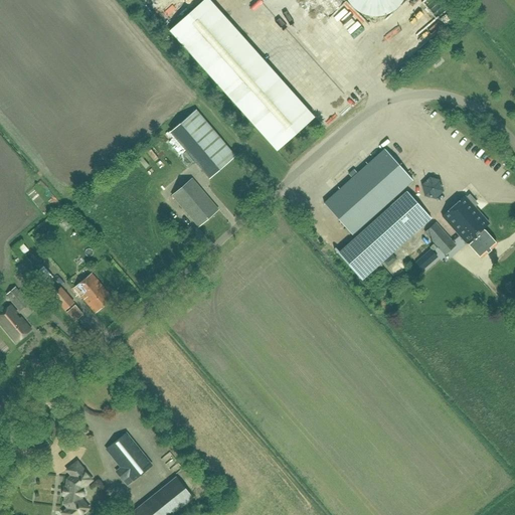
[(204,0),(169,31),(277,152),(314,119),(208,0),(204,0)]
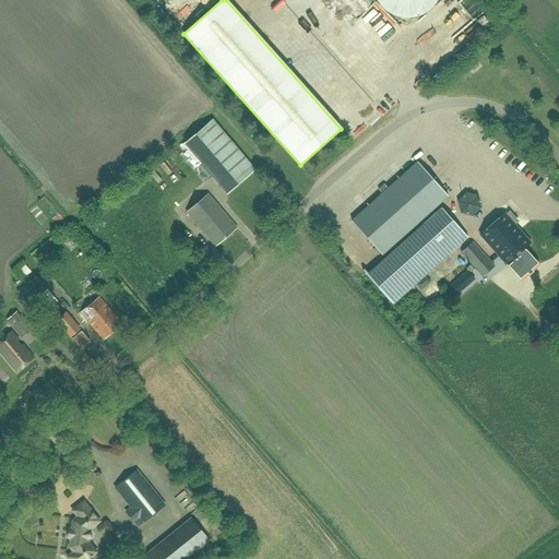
[(377,0),(378,2),(381,6),(385,10),(389,12),(392,14),(397,16),(403,18),(408,18),(413,18),(417,16),(424,13),(427,11),(431,8),(435,4),(437,0),(377,0)]
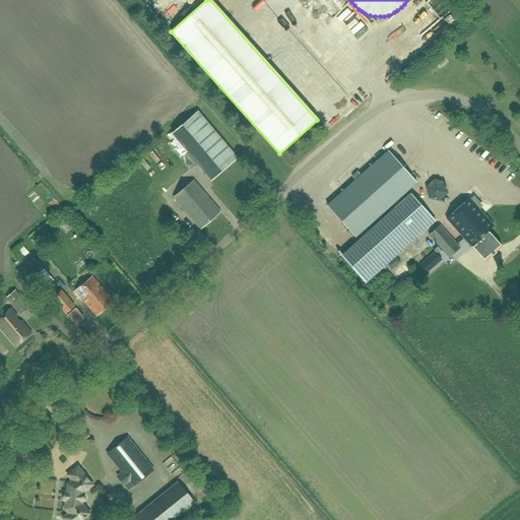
[(410,22),(417,30),(426,23),(433,31),(441,24),(428,8),(410,22)]
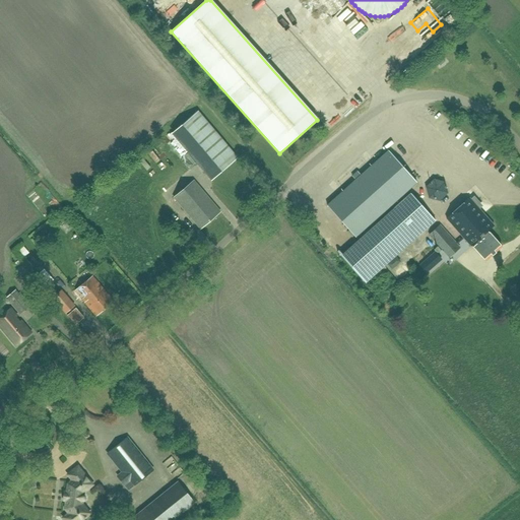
[(362,37),(374,25),(369,20),(365,24),(358,16),(349,23),(362,37)]
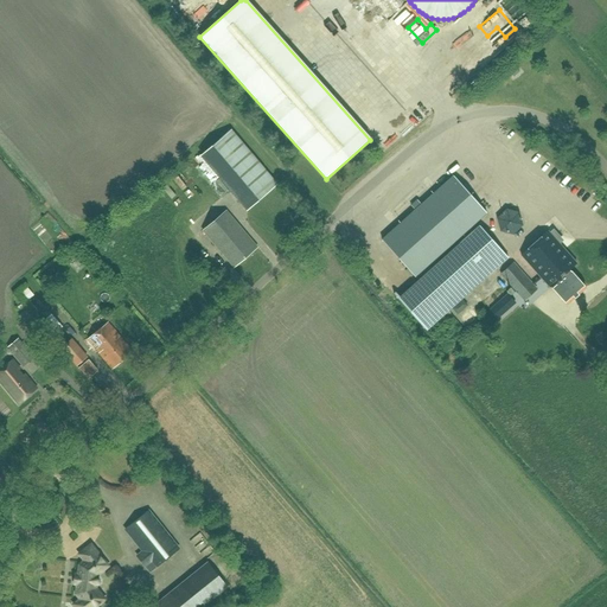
[(377,75),(384,83),(393,74),(385,66),(377,75)]
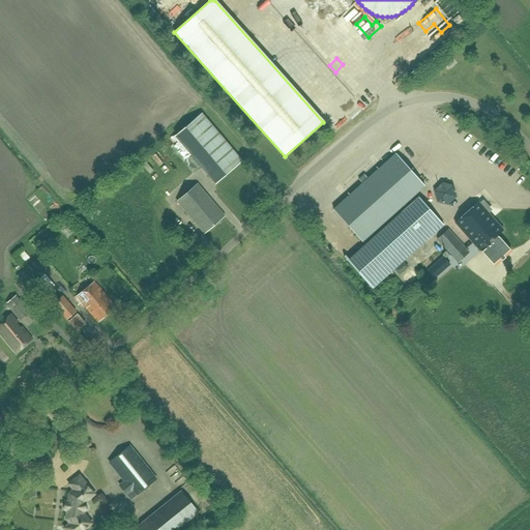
[(242,162),(202,114),(176,136),(216,183),(242,162)]
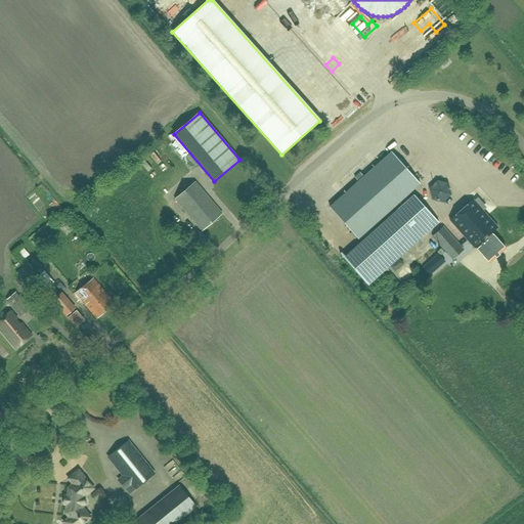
[(452,119),(446,124),(455,137),(463,133),(452,119)]
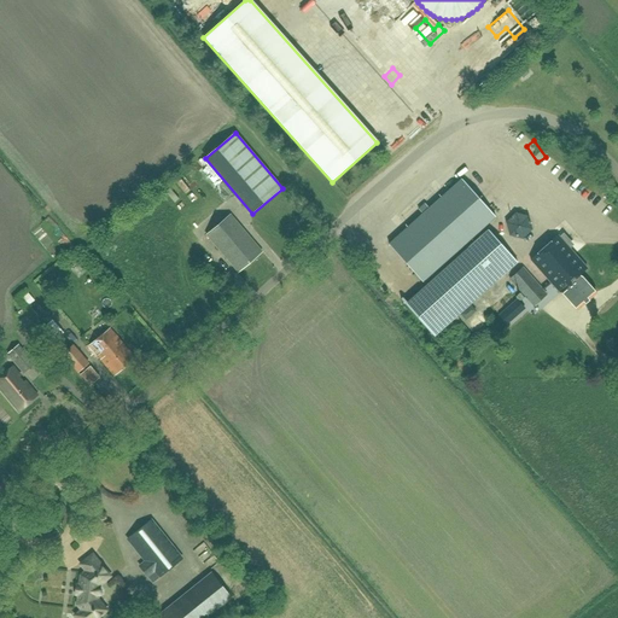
[(564,182),(570,175),(565,170),(559,178),(564,182)]
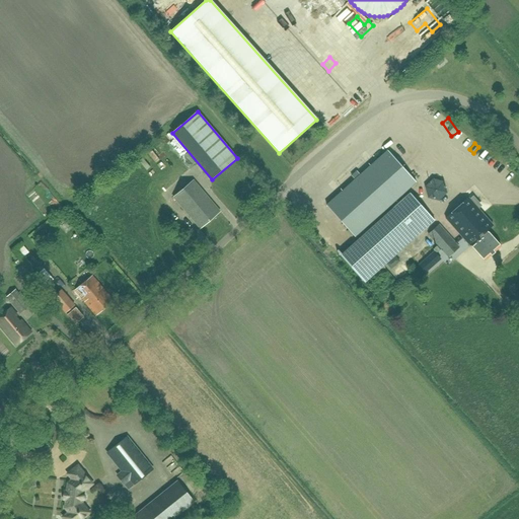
[(355,237),(416,182),(387,151),(360,175),(357,171),(351,176),(355,180),(326,206),(355,237)]
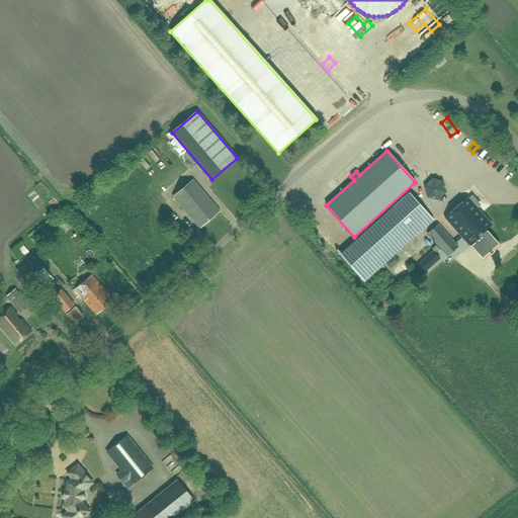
[(220,211),(205,195),(193,181),(173,198),(199,229),(220,211)]
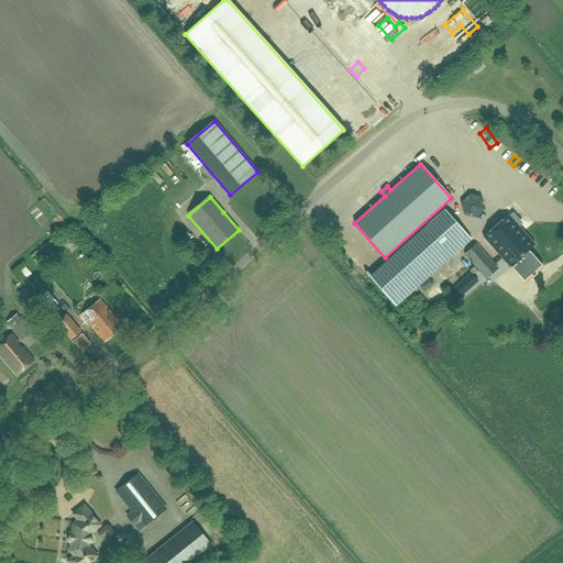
[(445,210),(427,227),(374,274),(368,277),(395,307),(453,256),(472,240),(445,210)]
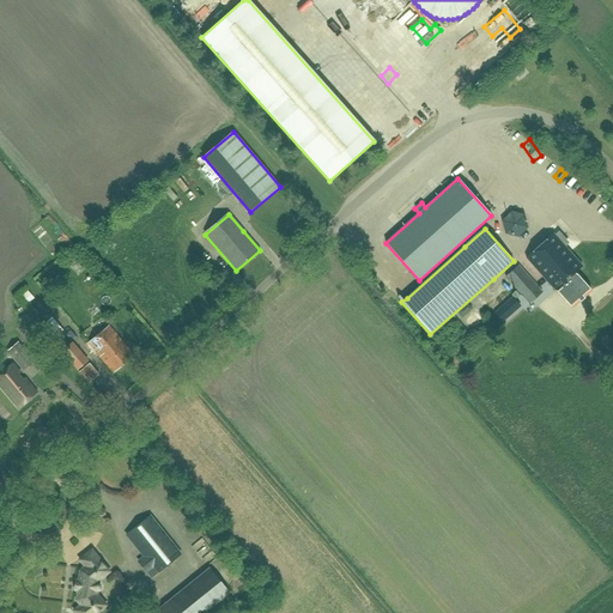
[(572,308),(592,291),(575,273),(582,267),(553,235),(527,259),(556,291),(557,290),(572,308)]
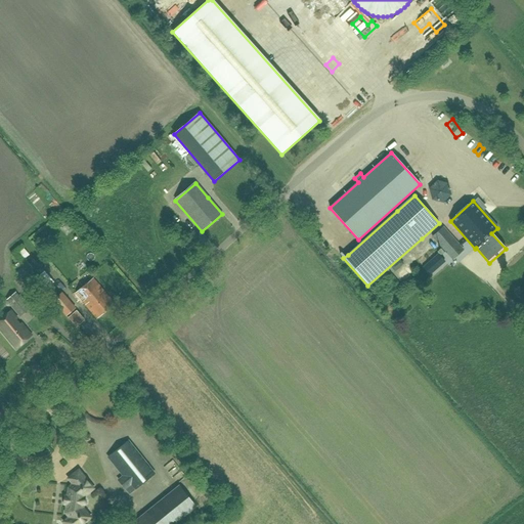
[(451,259),(463,250),(442,227),(431,236),(451,259)]
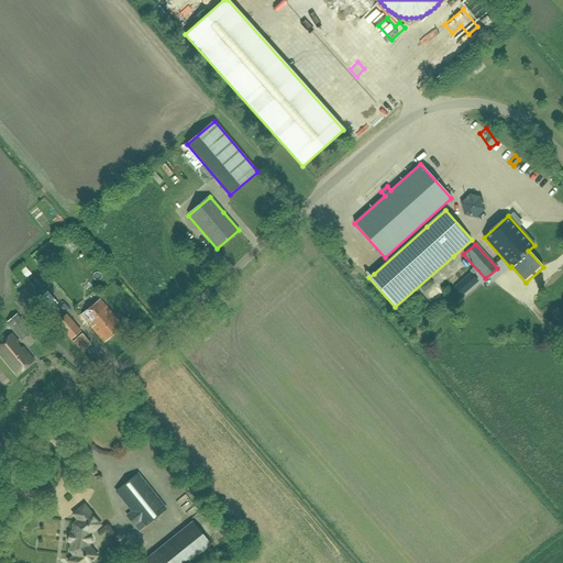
[(103,343),(123,328),(100,299),(80,316),(103,343)]
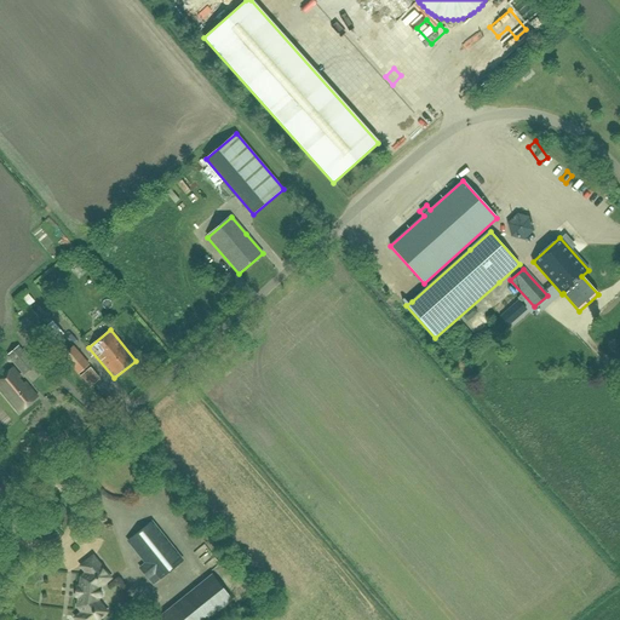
[(34,365),(18,345),(7,355),(23,374),(34,365)]
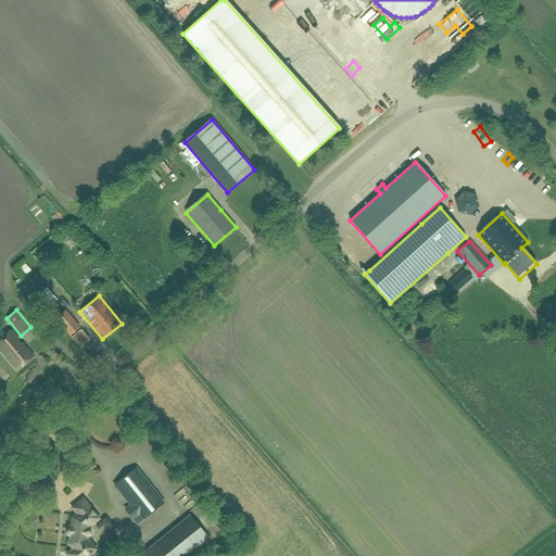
[(65,311),(61,314),(57,318),(71,335),(79,327),(65,311)]
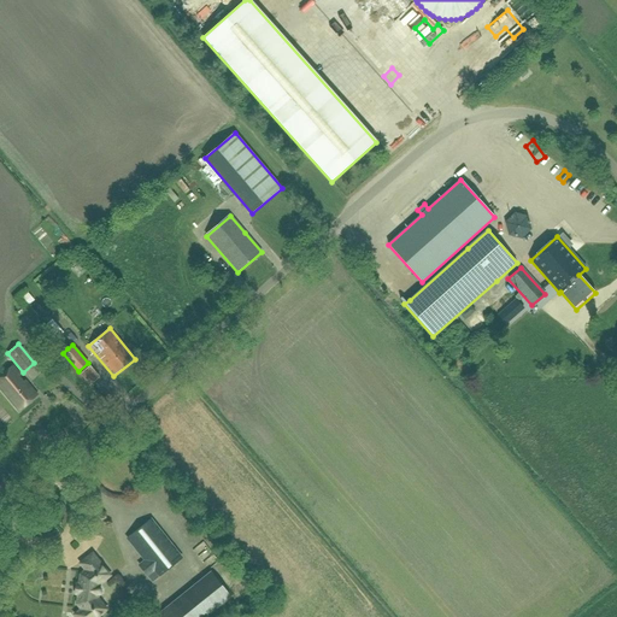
[(0,388),(18,411),(36,395),(24,381),(22,383),(17,377),(19,375),(12,366),(0,375),(0,388)]
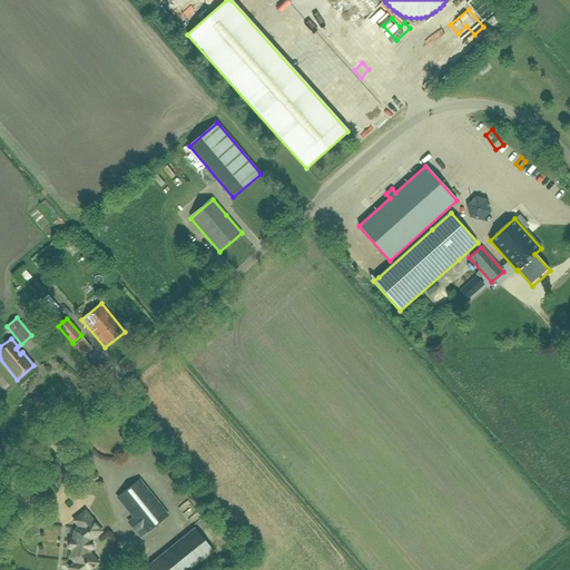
[(167,517),(139,481),(117,498),(134,519),(128,523),(140,538),(167,517)]
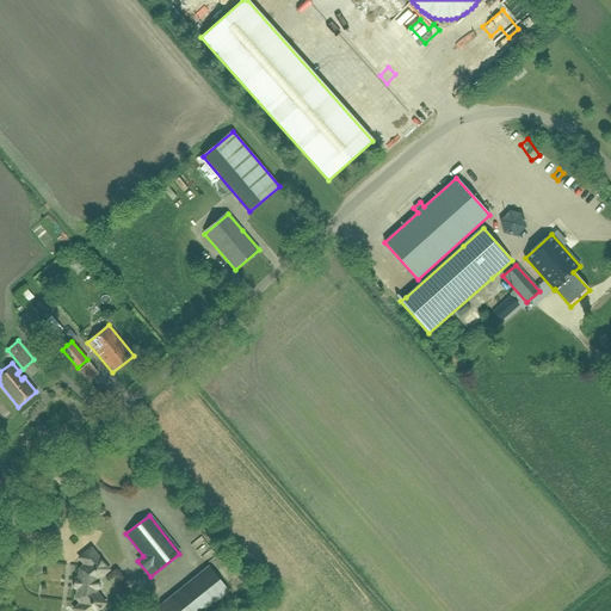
[(97,579),(107,571),(93,553),(93,551),(92,551),(81,561),(85,565),(79,569),(78,579),(75,579),(74,588),(78,588),(76,598),(80,604),(76,606),(76,610),(93,610),(104,604),(96,593),(96,590),(98,588),(99,586),(99,584),(97,582),(97,579)]
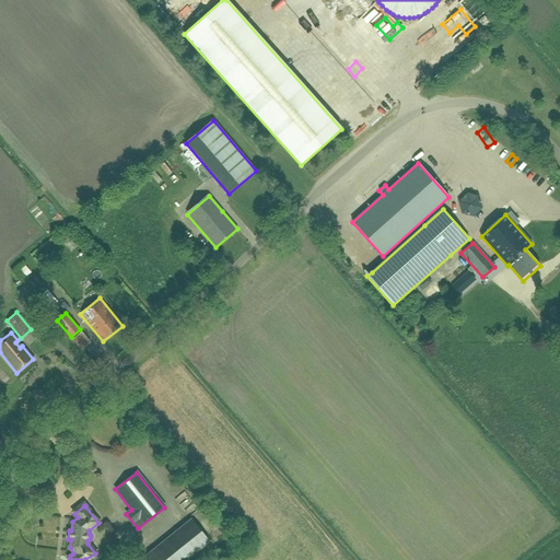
[(185,559),(208,543),(191,522),(143,559),(185,559)]
